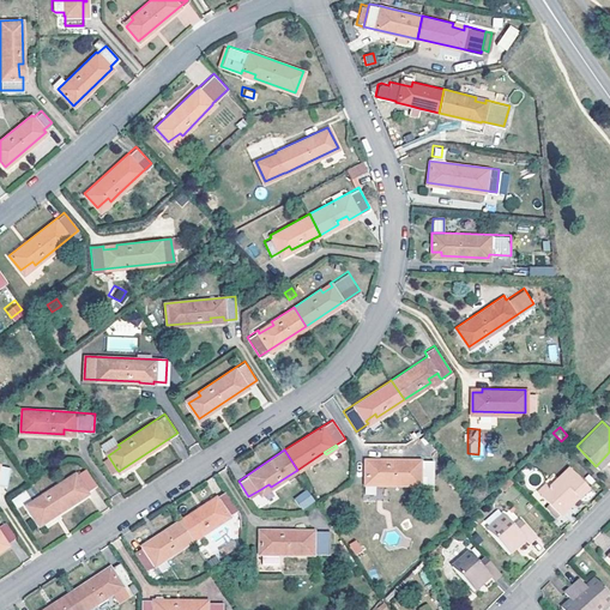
[(366,463),(366,482),(433,482),(433,459),(375,459),(375,463),(366,463)]
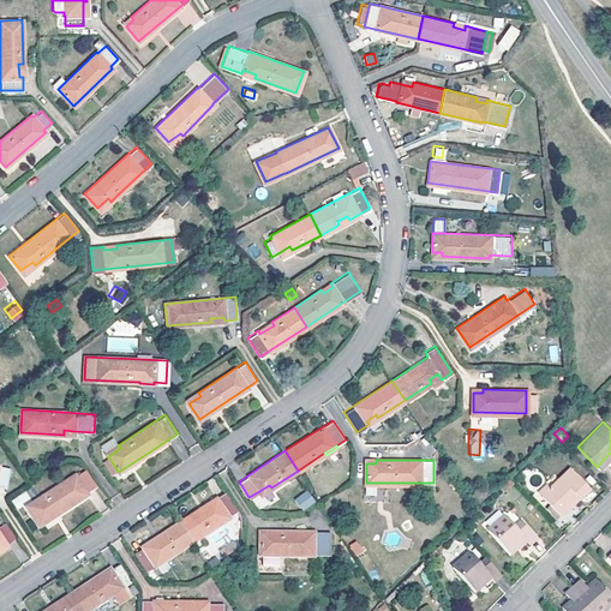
[(0,485),(6,486),(10,467),(0,465),(0,485)]
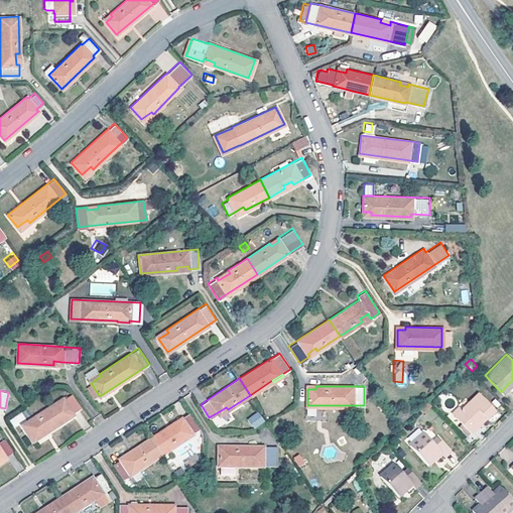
[(493,408),(476,391),(458,408),(452,414),(459,421),(468,430),(469,431),(476,424),(474,421),(476,419),(479,421),(493,408)]
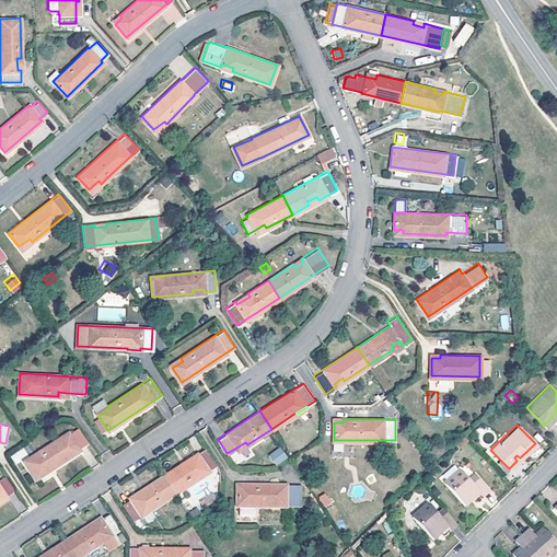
[(69,432),(68,431),(32,455),(34,459),(26,463),(35,478),(79,449),(79,448),(88,442),(77,427),(69,432)]
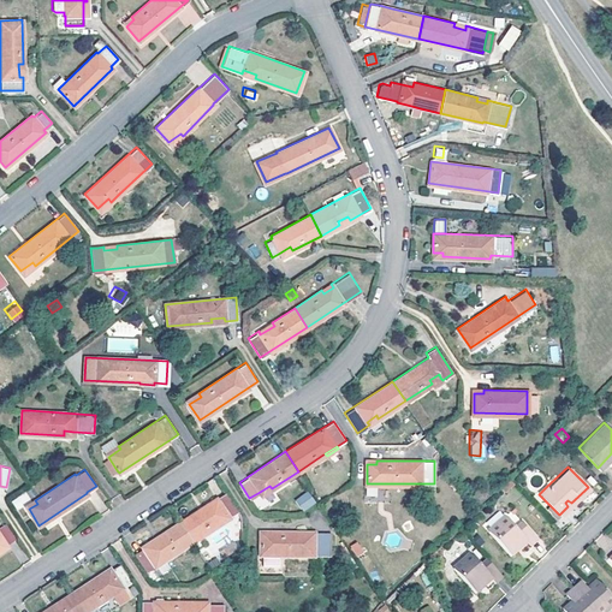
[(536,492),(539,494),(546,487),(544,485),(536,492)]
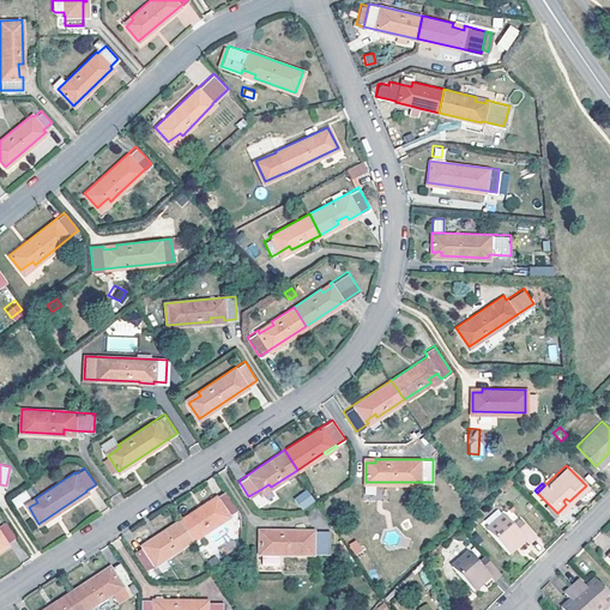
[(261,494),(271,487),(269,484),(259,490),(261,494)]
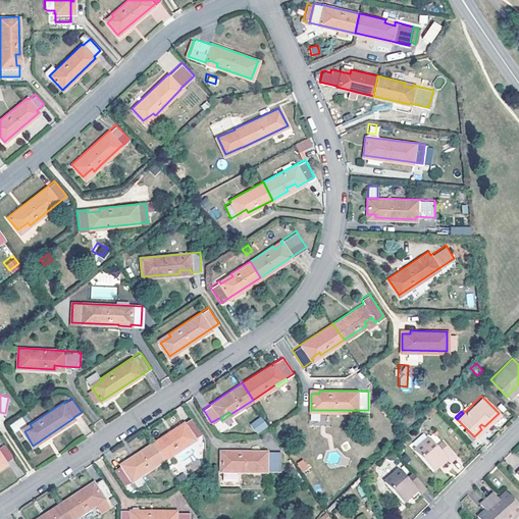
[(258,413),(247,420),(254,431),(265,423),(258,413)]
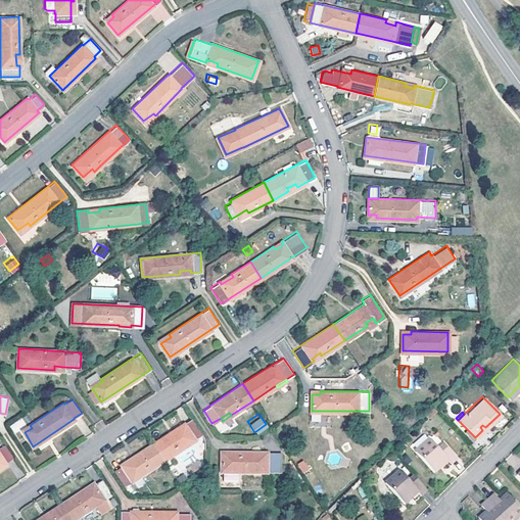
[(20,415),(6,421),(10,429),(24,423),(20,415)]
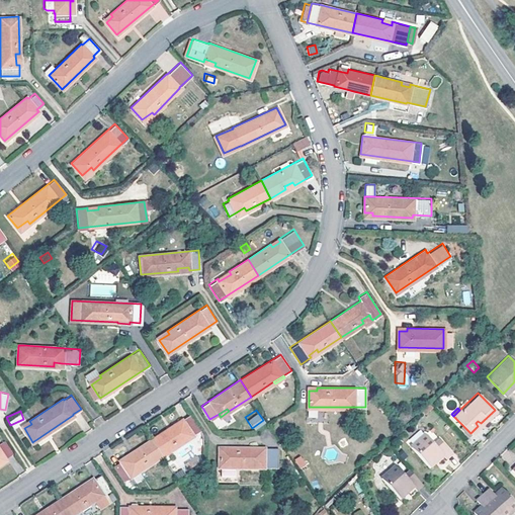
[(151,439),(161,455),(201,430),(190,413),(151,439)]
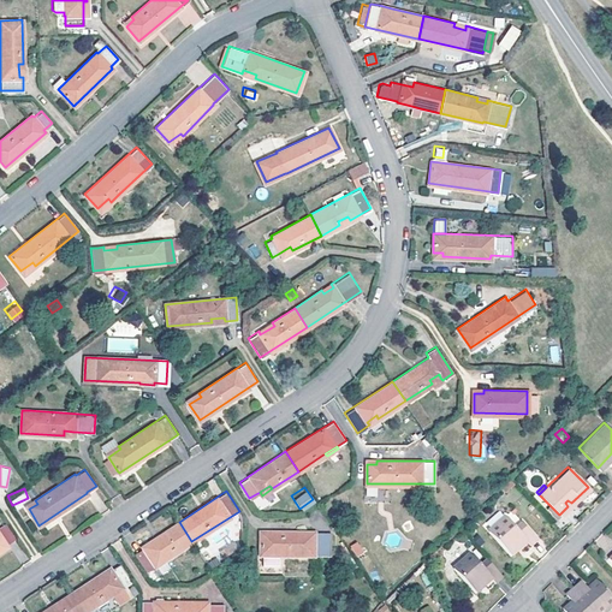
[(554,518),(558,514),(547,503),(544,506),(554,518)]
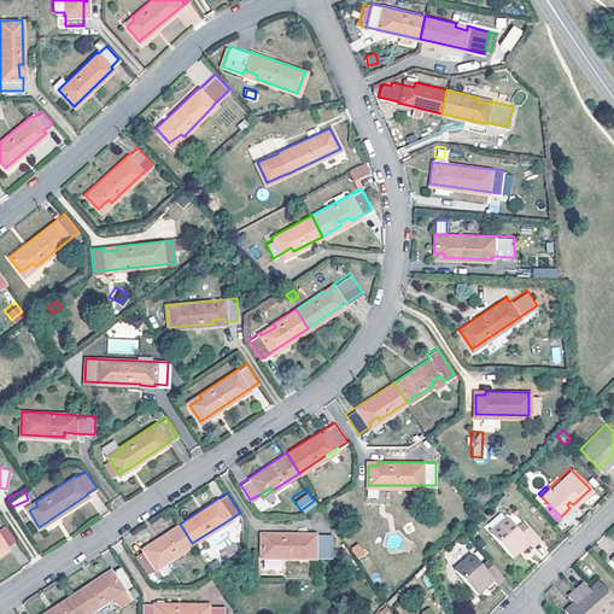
[(504,515),(486,530),(509,555),(525,541),(528,545),(536,538),(521,521),(514,527),(504,515)]
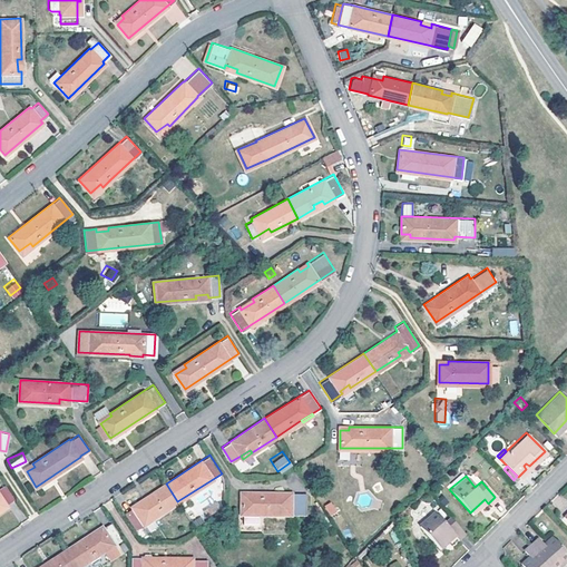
[(177,501),(166,484),(132,506),(133,507),(125,512),(135,529),(144,524),(143,520),(150,515),(153,518),(177,501)]
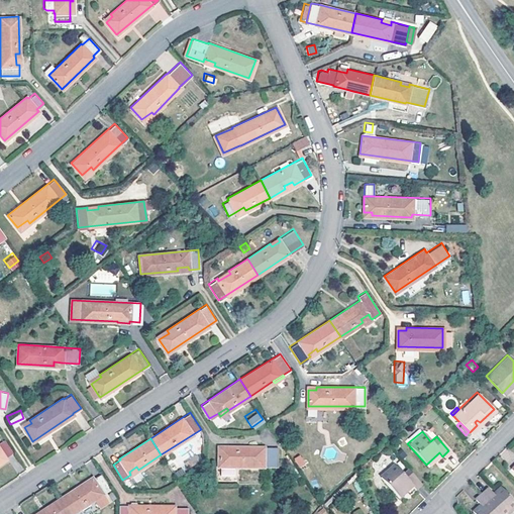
[(12,451),(4,439),(0,441),(0,461),(6,458),(5,456),(12,451)]
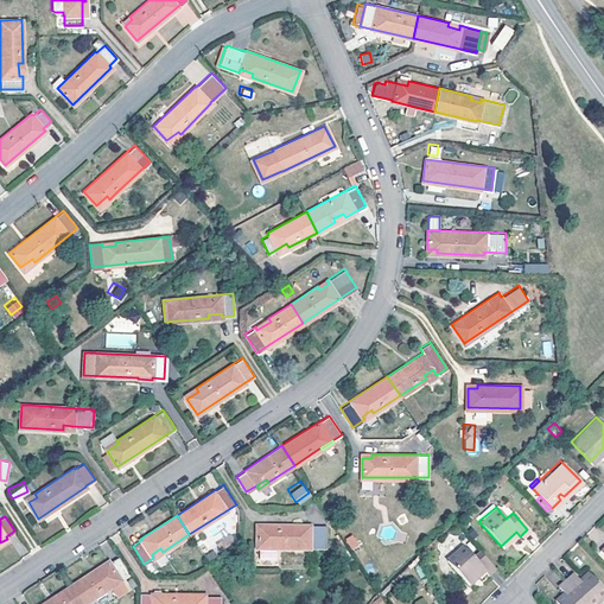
[(325,547),(326,525),(267,523),(266,527),(256,527),(256,546),(325,547)]
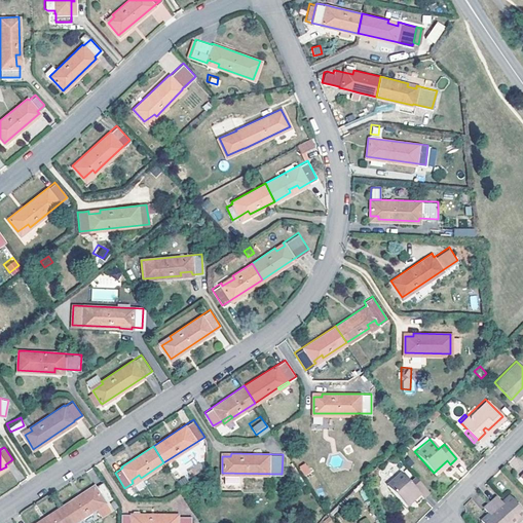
[(296,464),(303,474),(309,469),(302,459),(296,464)]
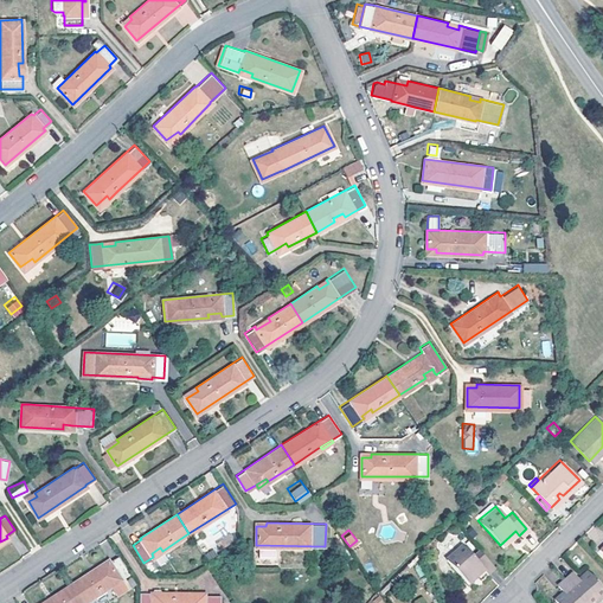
[(485,571),(492,565),(476,547),(470,555),(460,543),(444,557),(466,582),(472,576),(469,571),(479,564),(481,568),(485,571)]
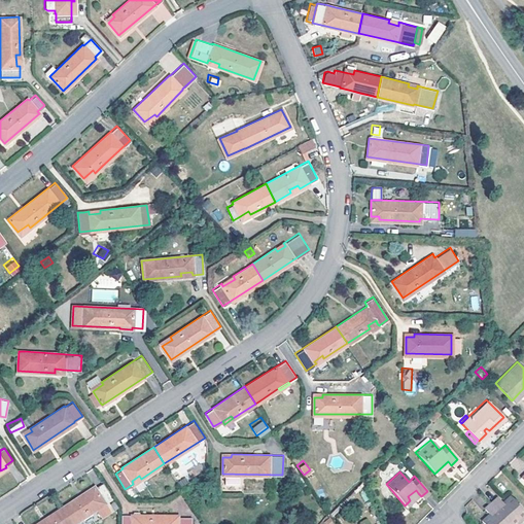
[(94,486),(93,485),(62,507),(73,523),(96,508),(95,507),(104,500),(105,502),(112,497),(102,481),(94,486)]
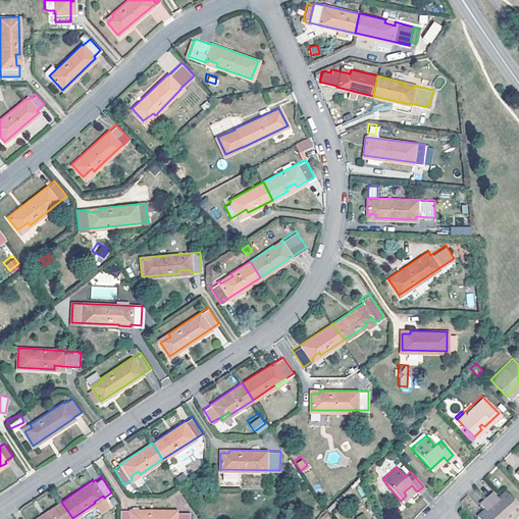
[(404,491),(406,496),(414,488),(412,485),(404,491)]
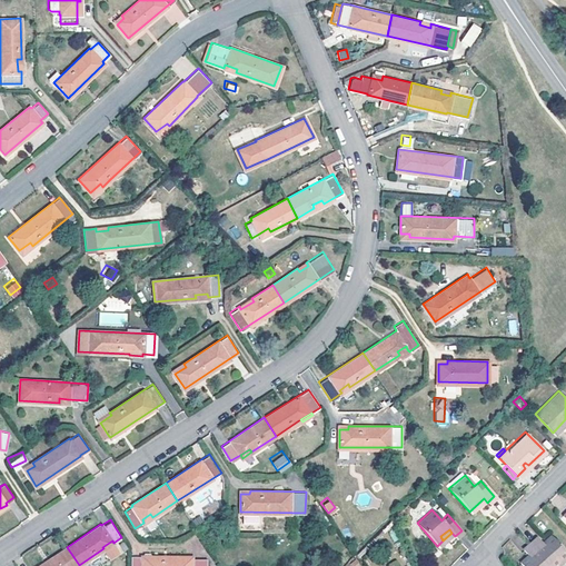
[(535,534),(527,542),(549,565),(554,565),(565,555),(565,552),(548,534),(539,540),(535,534)]
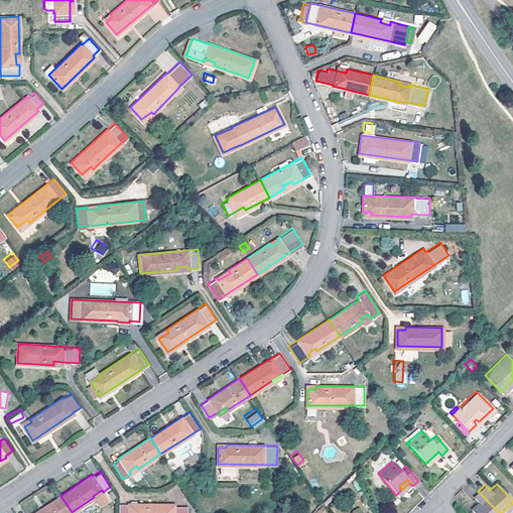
[(95,499),(104,493),(103,492),(102,490),(93,496),(94,497),(95,499)]
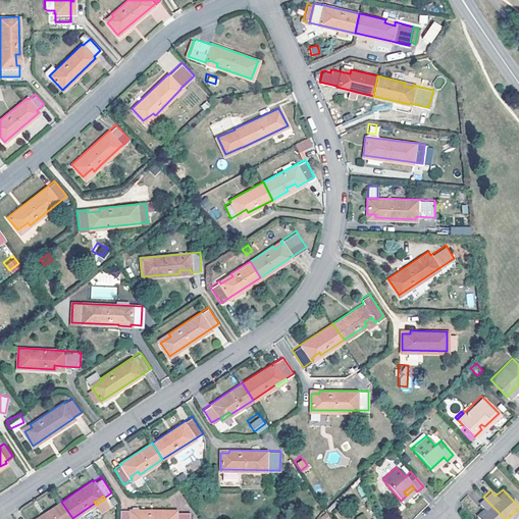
[(504,518),(483,497),(477,502),(482,508),(484,511),(482,513),(479,510),(475,514),(478,518),(504,518)]
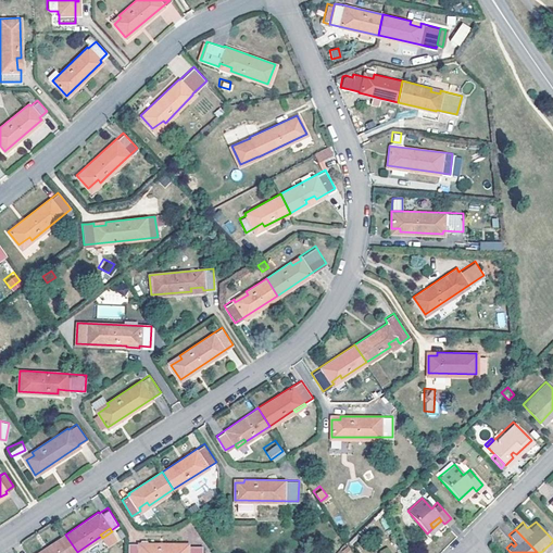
[(37,552),(75,552),(77,552),(65,535),(37,552)]
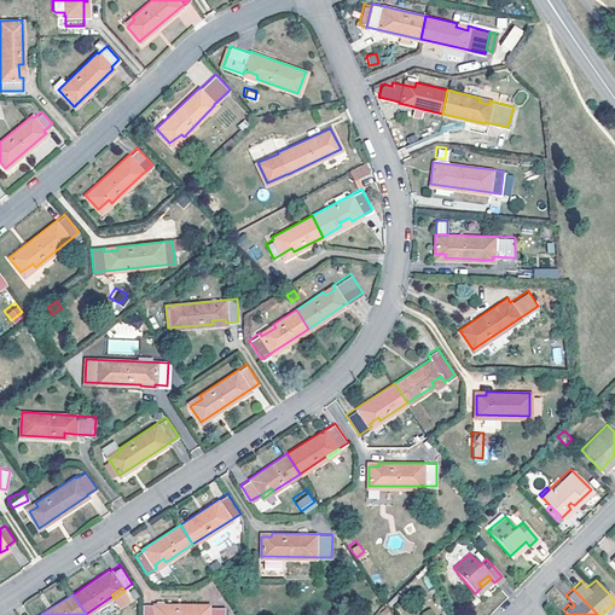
[(164,603),(164,608),(155,608),(155,603),(141,603),(141,614),(224,614),(225,607),(208,607),(208,604),(164,603)]
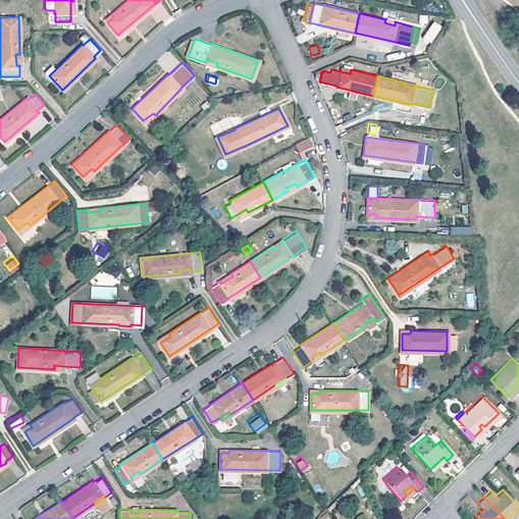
All buildings are outlined.
